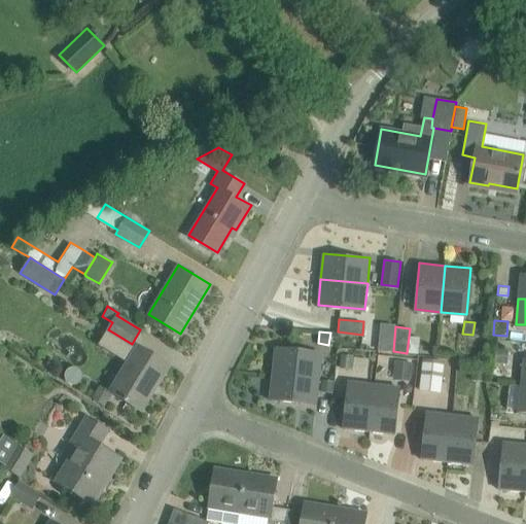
[(393,340),(379,339),(378,348),(392,349),(393,340)]
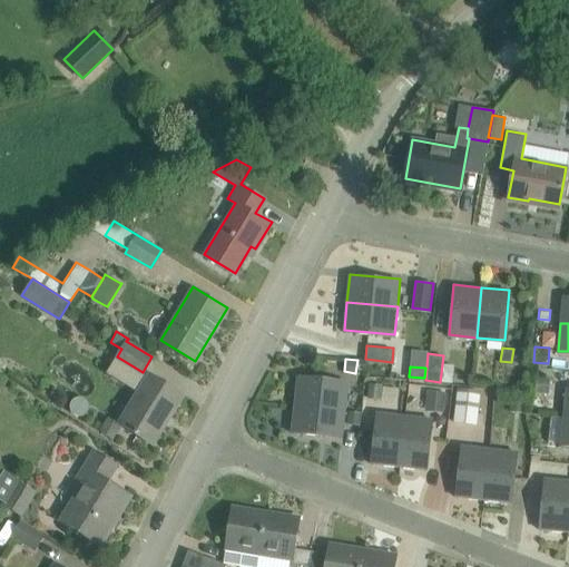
[(184,393),(149,372),(118,422),(150,441),(168,410),(172,412),(184,393)]
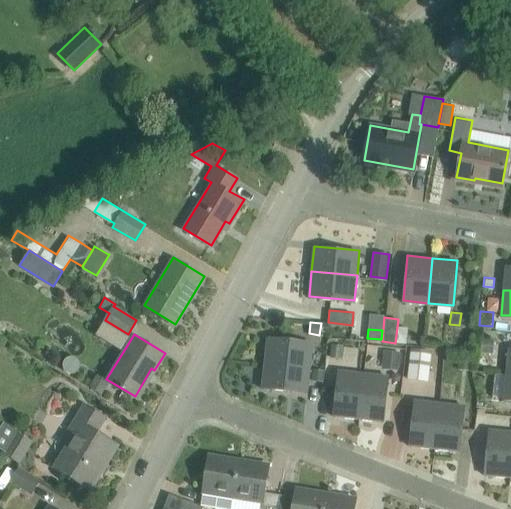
[(267,337),(264,362),(309,367),(312,342),(267,337)]
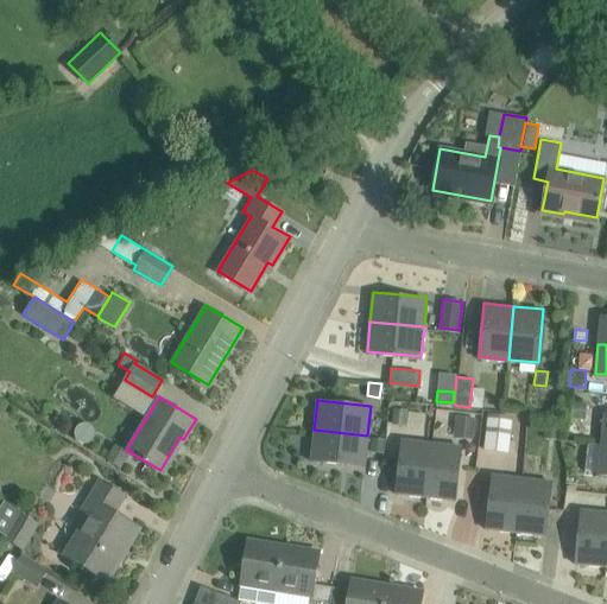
[(585,417),(586,401),(571,400),(570,415),(585,417)]
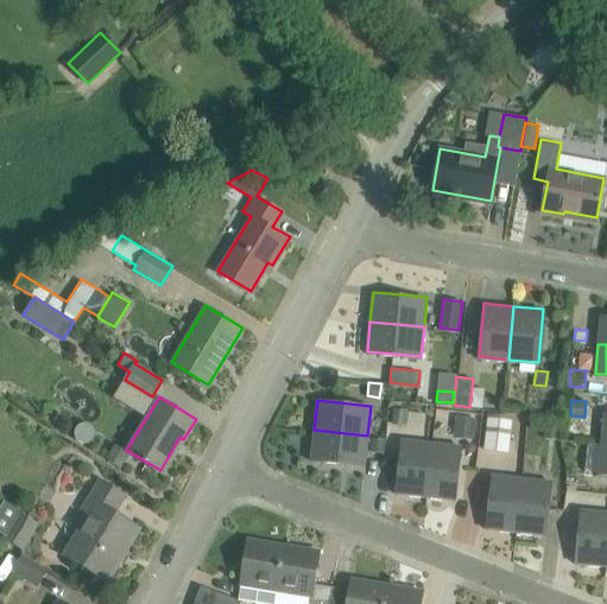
[(405,424),(406,408),(392,407),(391,423),(405,424)]
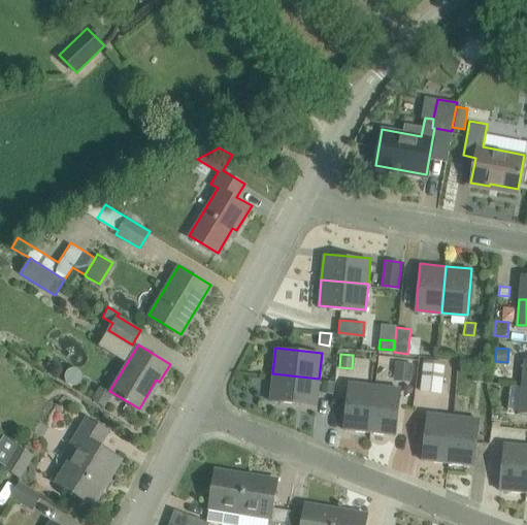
[(410,381),(413,362),(395,360),(393,379),(410,381)]
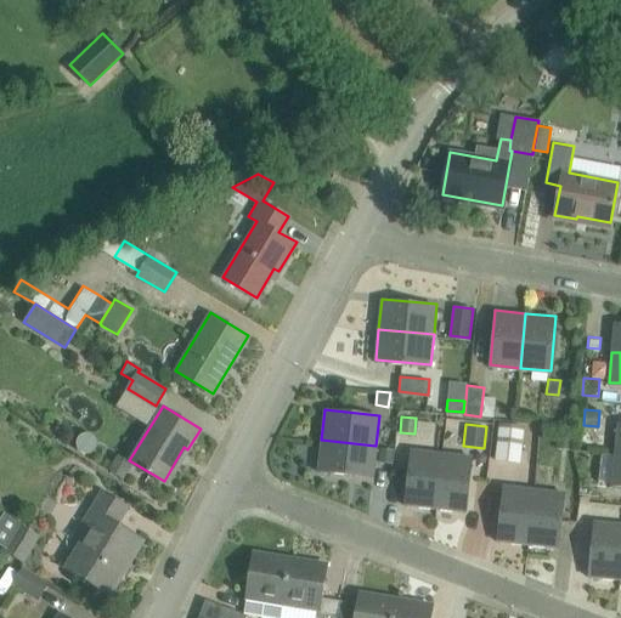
[(524,430),(500,426),(496,458),(520,460),(524,430)]
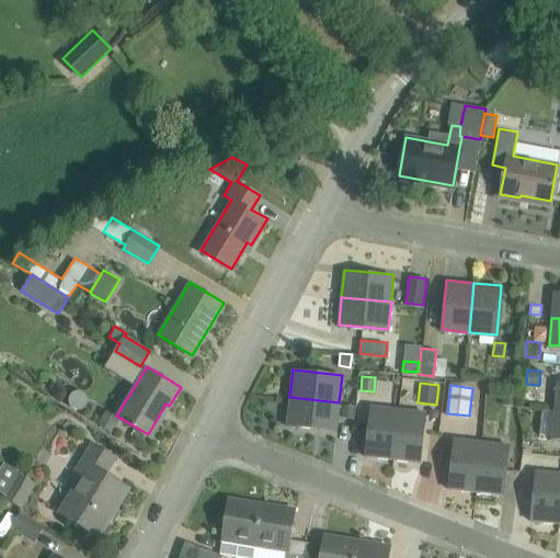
[(517,394),(501,393),(501,403),(517,403),(517,394)]
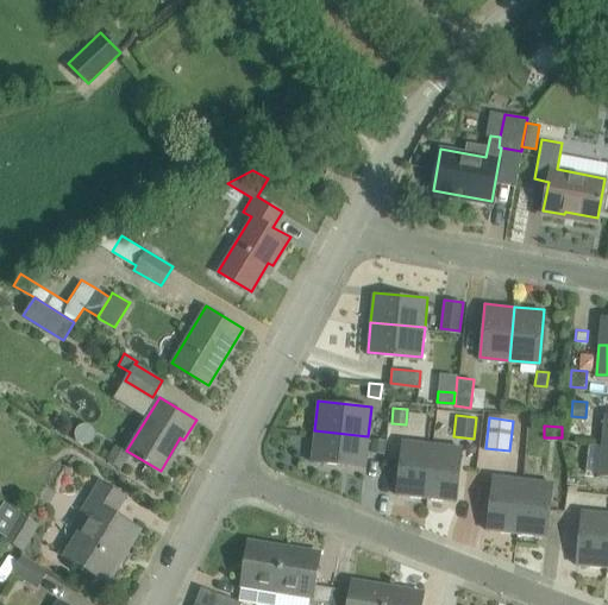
[(368,436),(314,430),(311,459),(365,465),(368,436)]
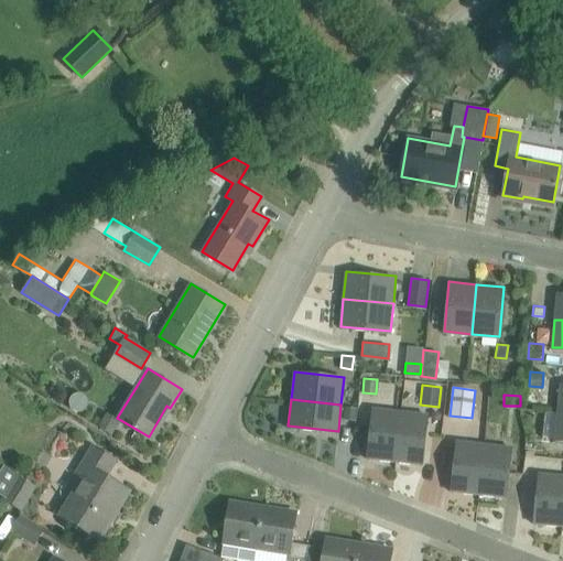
[(356,406),(343,405),(342,417),(355,419),(356,406)]
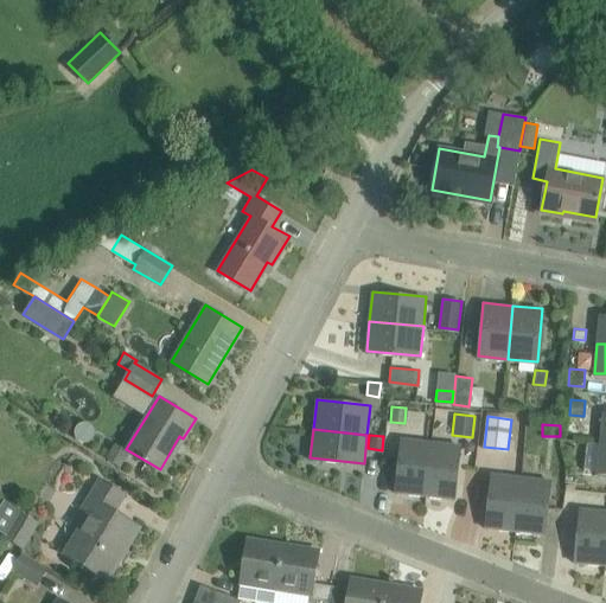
[(431,441),(401,437),(395,491),(425,494),(426,482),(431,441)]
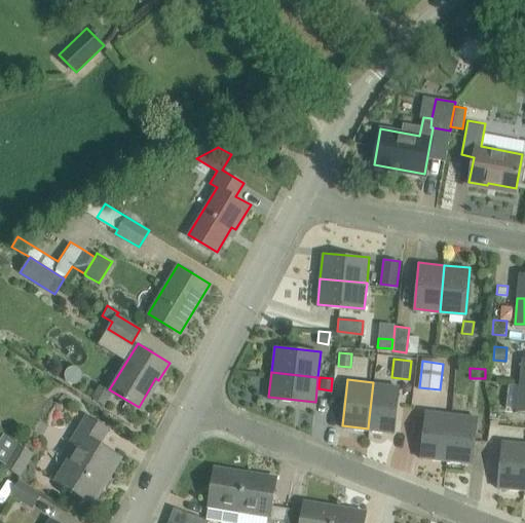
[(373,382),(369,418),(368,428),(394,432),(399,384),(373,382)]
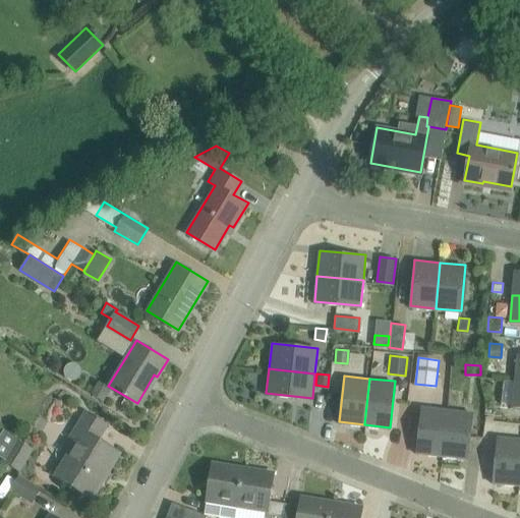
[(94,387),(90,393),(95,397),(101,401),(102,399),(110,389),(109,388),(99,381),(94,387)]
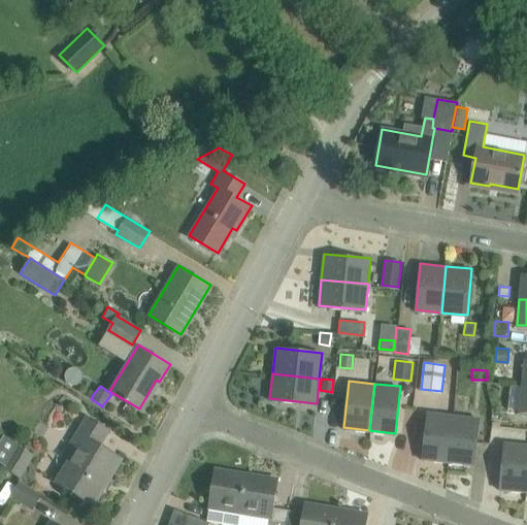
[(453,415),(427,412),(422,458),(448,461),(453,415)]
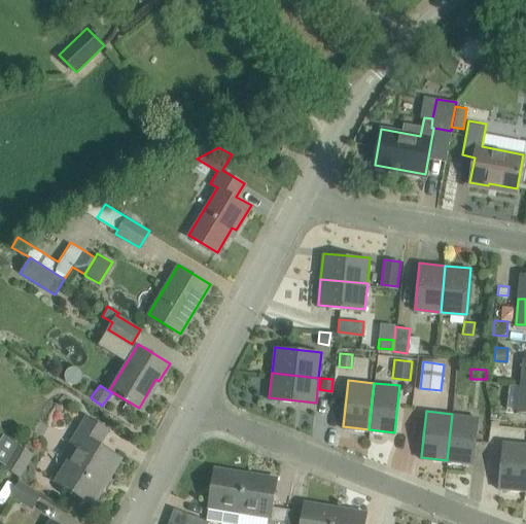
[(472,463),(478,417),(452,414),(447,460),(472,463)]
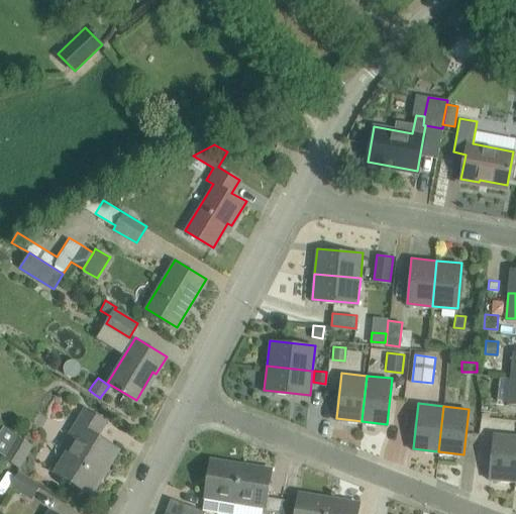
[(117,447),(96,435),(106,420),(85,407),(71,430),(80,435),(58,473),(90,493),(102,474),(99,473),(114,447),(117,448),(117,447)]
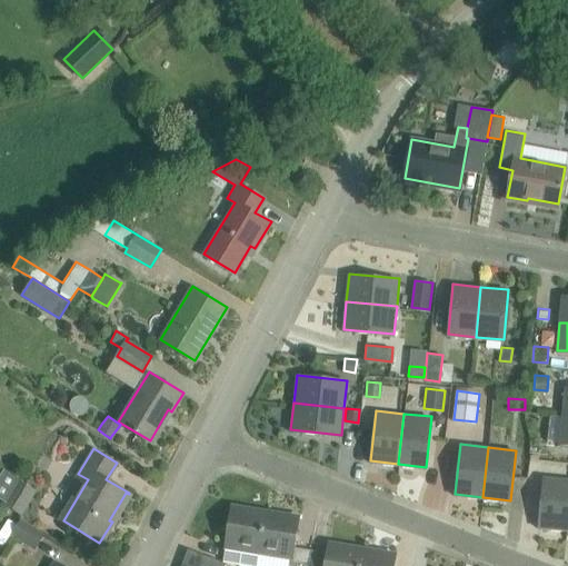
[(538,527),(566,529),(567,509),(567,478),(544,476),(538,527)]
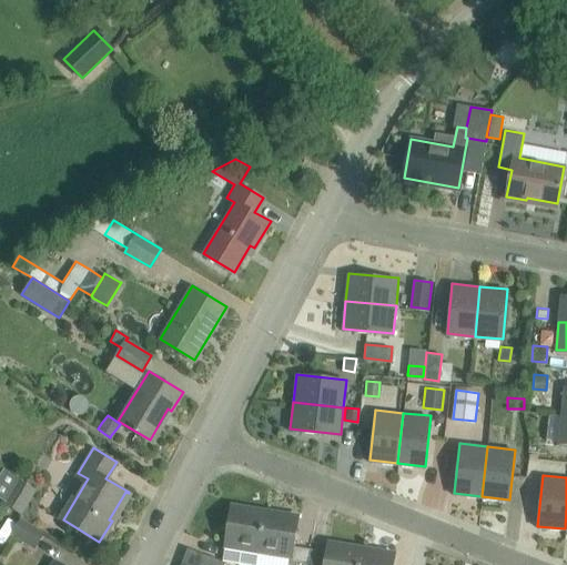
[(19,513),(33,487),(18,478),(3,503),(19,513)]
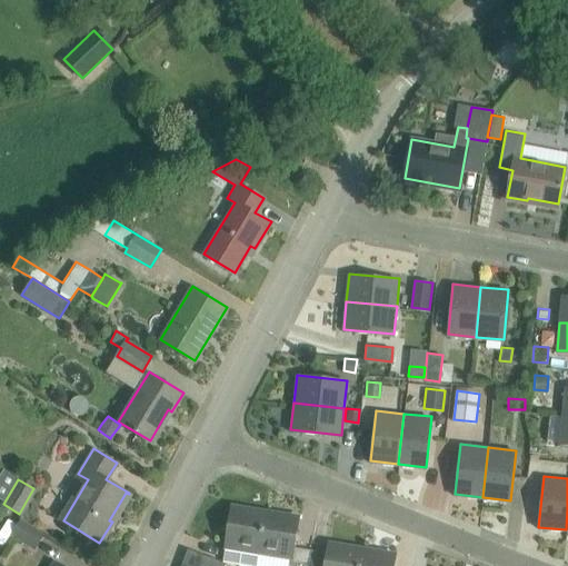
[(232,505),(230,515),(223,559),(256,565),(258,550),(265,509),(232,505)]
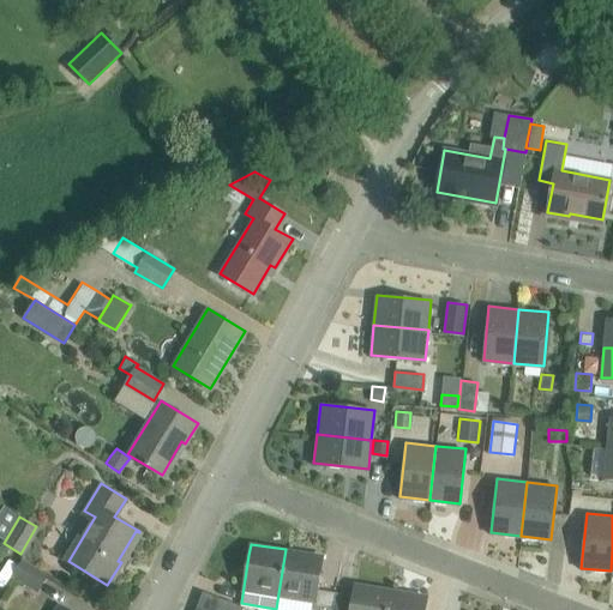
[(286,549),(278,593),(314,599),(322,555),(286,549)]
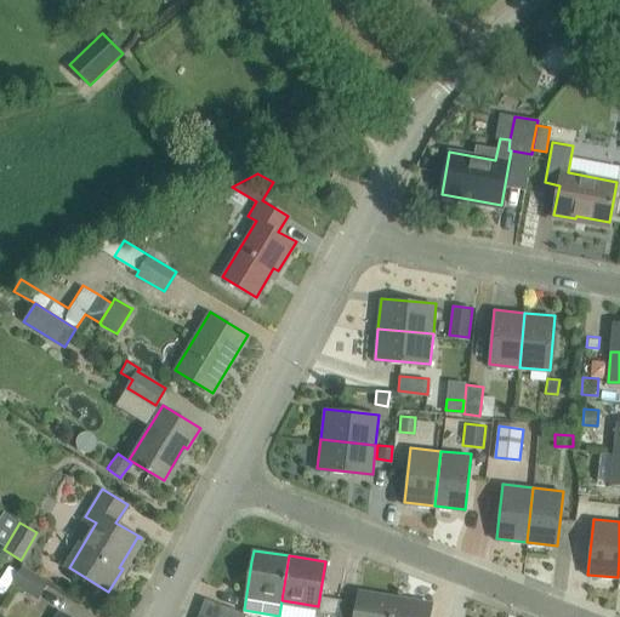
[(13,582),(39,595),(46,582),(21,569),(13,582)]
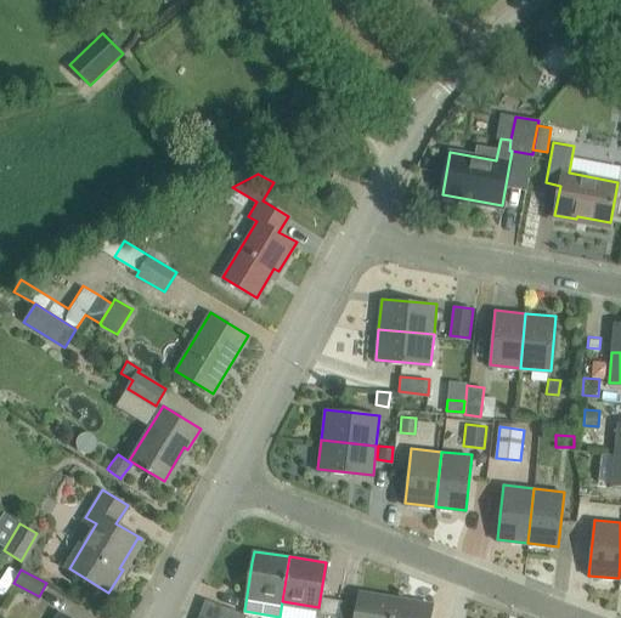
[(391,617),(395,597),(360,591),(355,617),(391,617)]
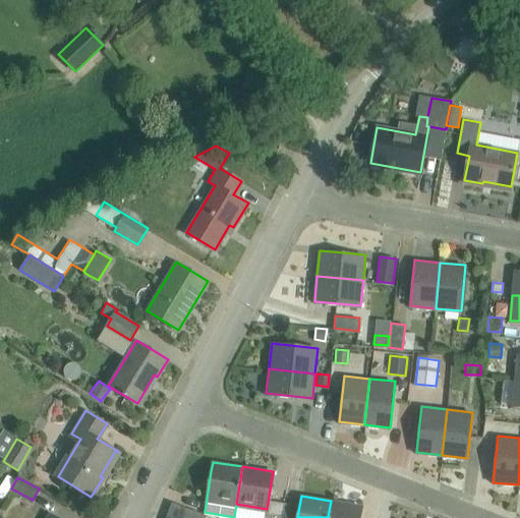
[(204,517),(206,514),(172,501),(167,514),(176,517),(204,517)]
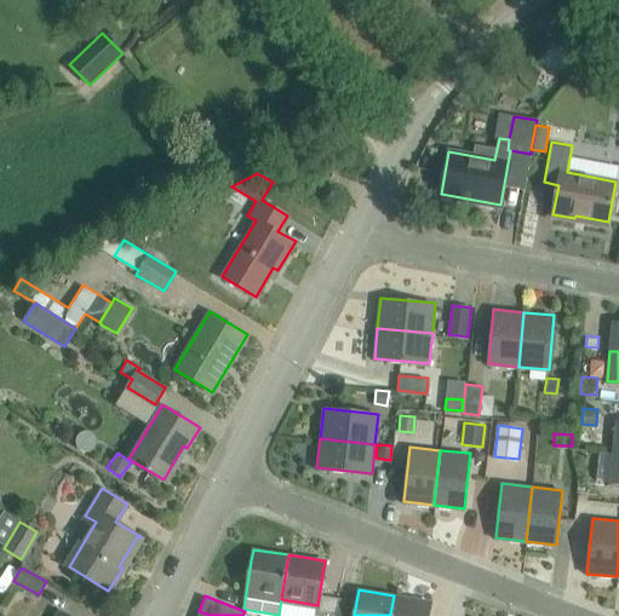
[(394,596),(390,615),(428,615),(430,602),(394,596)]
